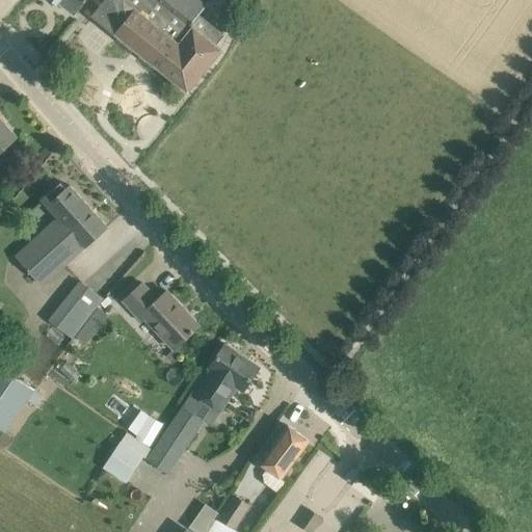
[(56,0),(76,15),(86,0),(56,0)]
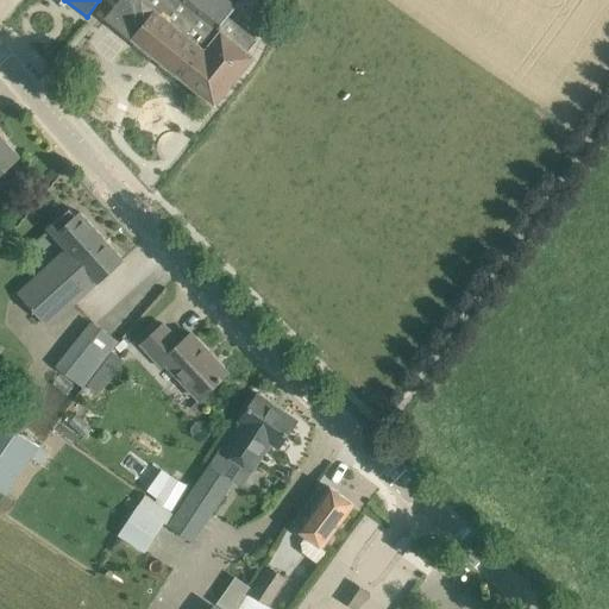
[(120,0),(107,17),(136,41),(132,45),(149,60),(154,54),(161,61),(157,66),(175,81),(180,75),(215,104),(253,57),(248,54),(258,41),(230,16),(242,0),(120,0)]
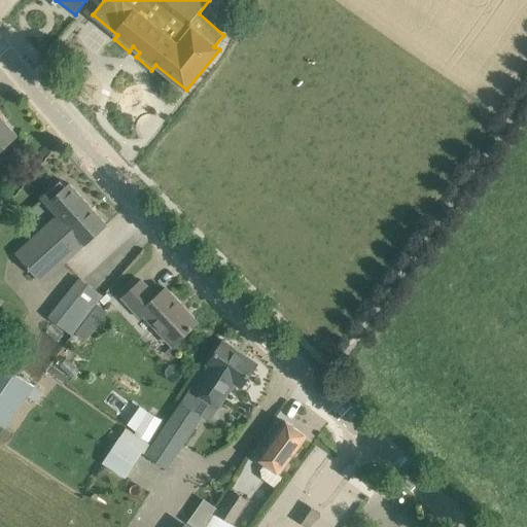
[(0,150),(18,135),(0,116),(0,150)]
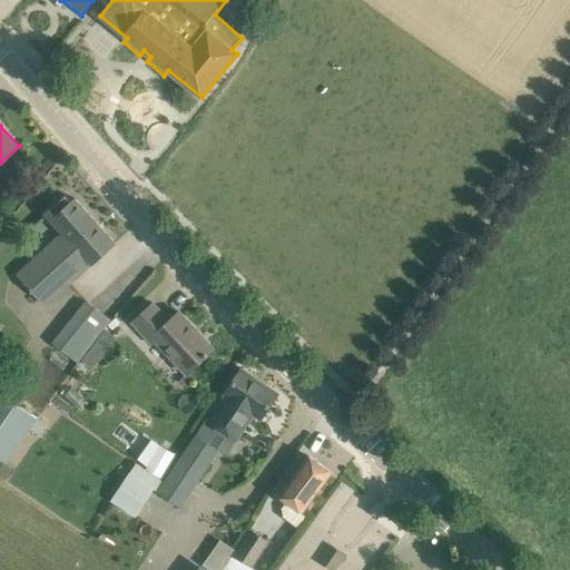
[(48,304),(99,257),(116,243),(76,198),(71,202),(66,195),(45,214),(68,238),(64,242),(60,237),(20,273),(48,304)]
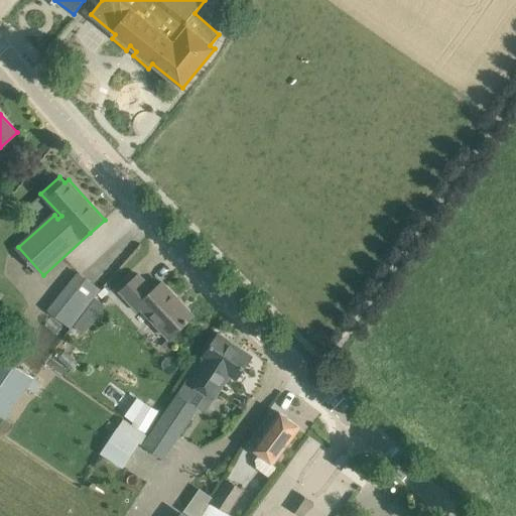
[(68,325),(71,328),(101,290),(80,273),(49,310),(52,312),(50,315),(65,327),(68,325)]
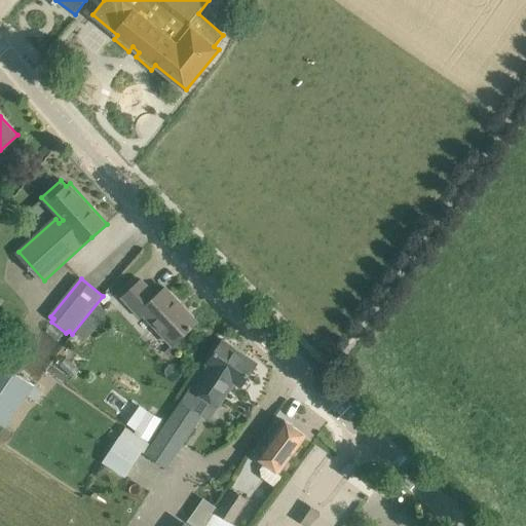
[(174,344),(183,336),(197,323),(165,287),(156,295),(142,278),(122,296),(135,309),(138,305),(174,344)]
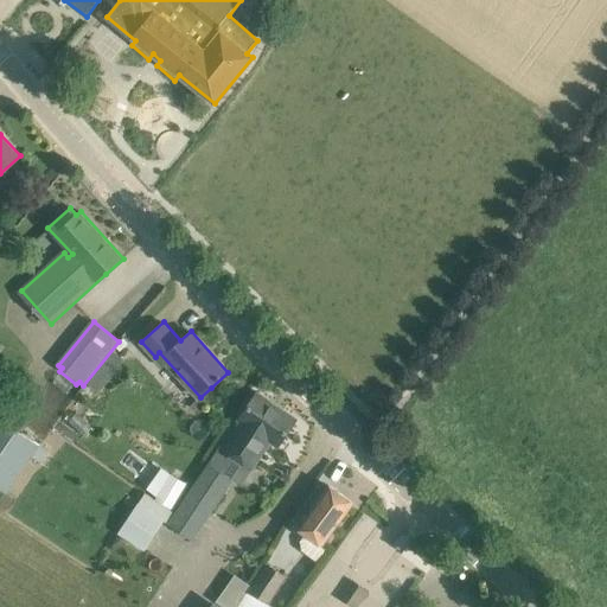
[(101,368),(89,383),(97,390),(110,375),(101,368)]
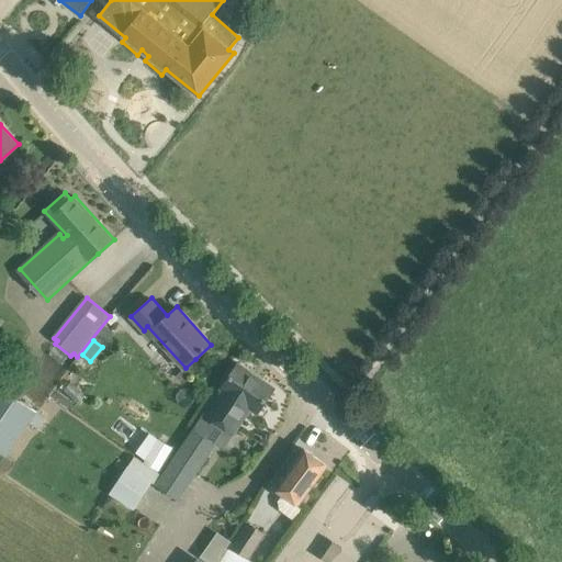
[(259,412),(263,406),(276,388),(238,362),(222,388),(225,390),(209,415),(206,413),(164,475),(136,457),(111,493),(134,509),(154,482),(158,484),(179,498),(217,444),(215,442),(226,427),(234,433),(251,407),(259,412)]
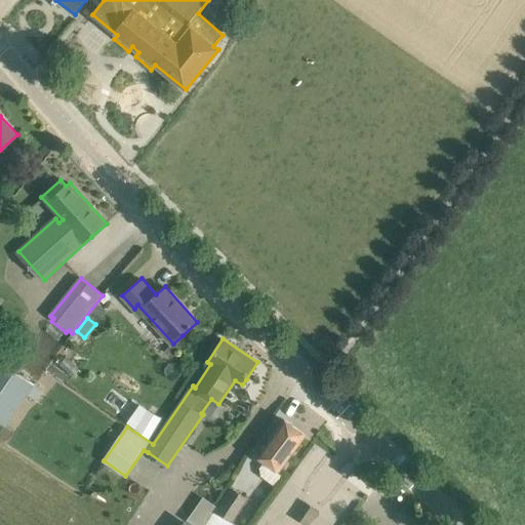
[(0,361),(0,420),(7,427),(13,416),(17,419),(22,414),(17,411),(29,395),(36,400),(43,390),(1,361),(0,361)]
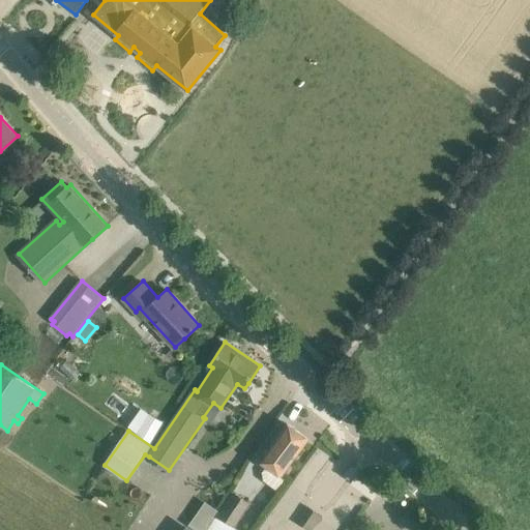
[(290,464),(296,455),(308,439),(288,423),(270,447),(262,460),(281,473),(289,463),(290,464)]
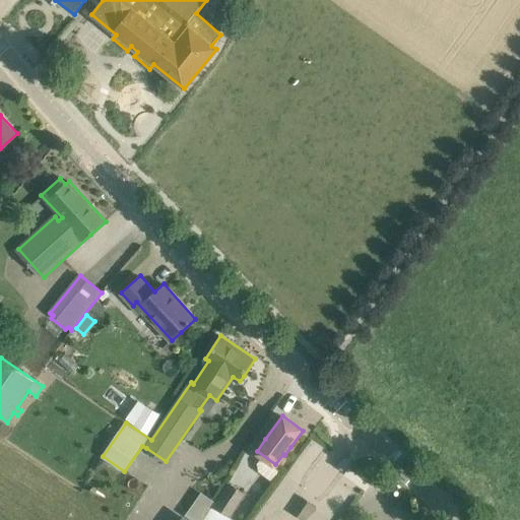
[(235,519),(231,517),(246,494),(230,483),(215,506),(206,519),(235,519)]
